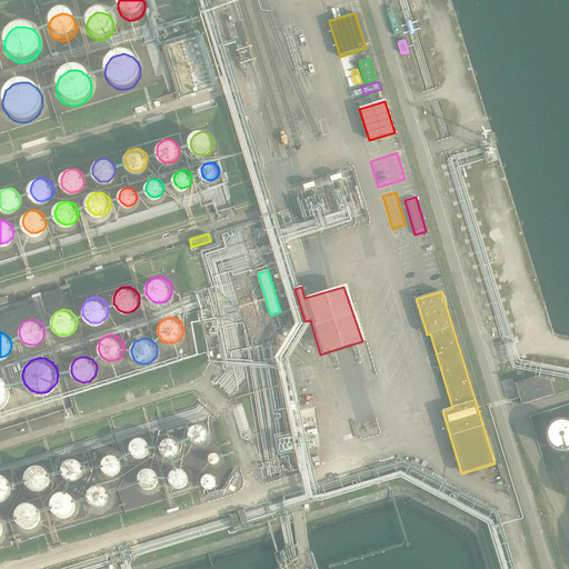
[(517,380),(523,401),(556,392),(551,377),(539,373),(517,380)]
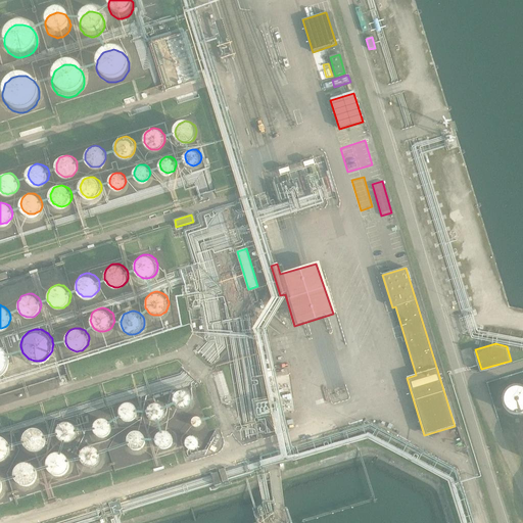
[(8,364),(8,361),(8,358),(7,354),(6,351),(4,349),(2,347),(0,345),(0,373),(1,373),(3,371),(5,369),(7,366),(8,364)]
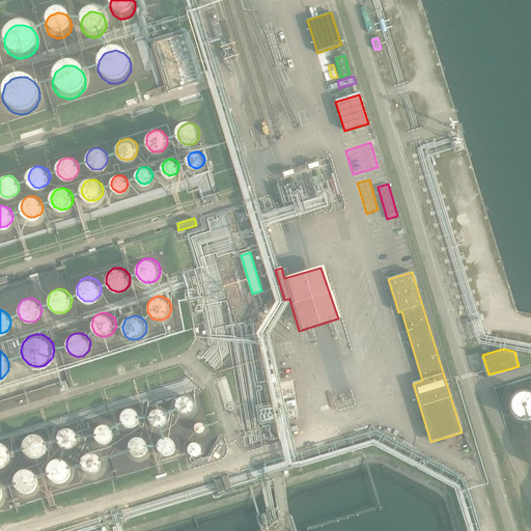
[(530,402),(530,400),(530,396),(530,397),(530,394),(529,392),(527,390),(525,388),(523,387),(520,387),(516,387),(514,388),(512,389),(510,390),(508,392),(507,395),(506,397),(506,400),(507,402),(508,406),(509,408),(511,410),(513,411),(516,412),(520,412),(522,411),(525,411),(527,409),(529,407),(530,404),(530,402)]
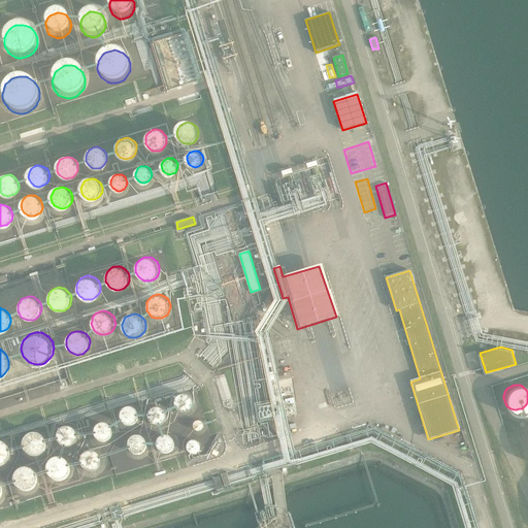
[(193,404),(194,401),(193,397),(191,395),(188,393),(185,392),(182,393),(178,394),(176,397),(175,400),(175,403),(177,406),(179,408),(183,410),(186,410),(189,409),(192,407),(193,404)]
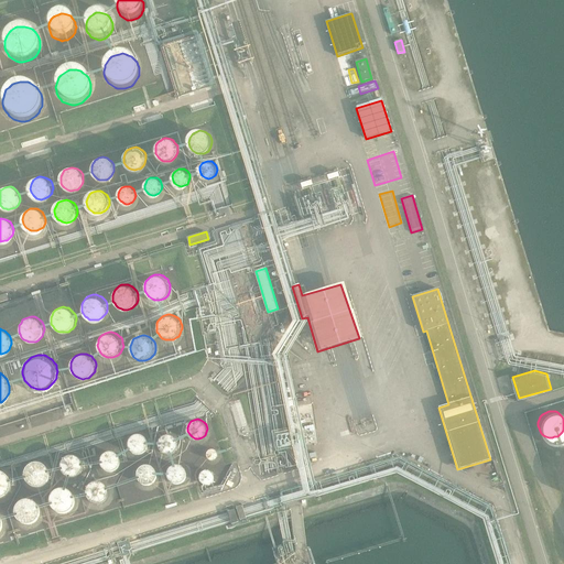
[(149,445),(150,442),(149,438),(147,436),(144,434),(141,433),(138,432),(134,433),(132,435),(130,437),(129,441),(129,444),(130,447),(132,449),(136,452),(139,453),(142,452),(145,451),(148,448),(149,445)]
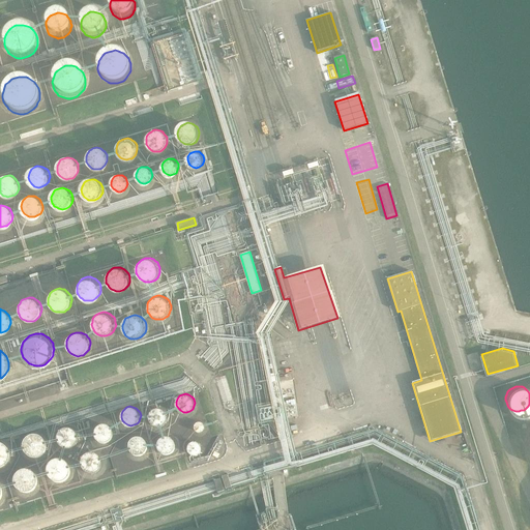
[(168,417),(167,415),(167,412),(166,410),(164,409),(162,407),(159,406),(156,406),(154,407),(152,407),(150,409),(148,411),(147,413),(147,415),(147,418),(147,420),(149,422),(150,424),(152,425),(155,427),(157,427),(159,427),(162,425),(164,423),(166,422),(167,419),(168,417)]
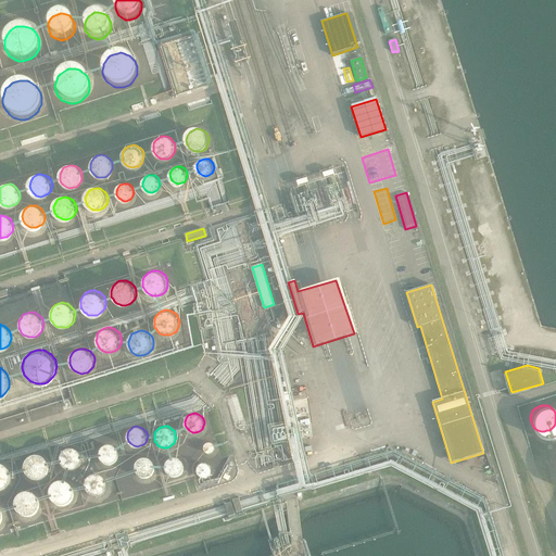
[(119,456),(119,453),(118,451),(117,447),(115,446),(112,445),(109,444),(106,445),(103,446),(101,449),(100,452),(100,454),(100,457),(101,459),(103,463),(105,464),(109,465),(112,465),(114,464),(117,462),(118,459),(119,456)]
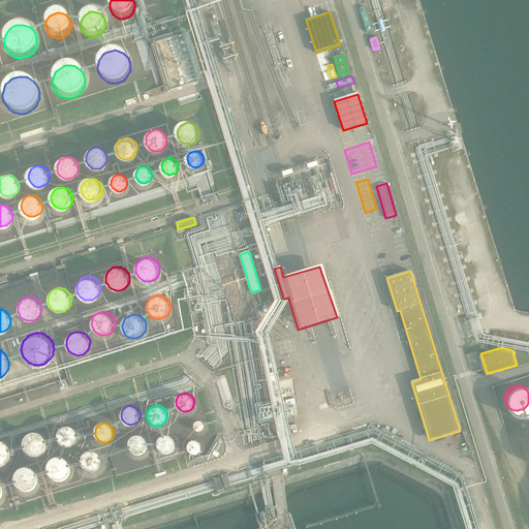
[(76,441),(76,438),(75,435),(74,432),(72,430),(70,429),(67,428),(64,428),(61,429),(59,431),(57,433),(55,435),(55,438),(55,441),(56,444),(58,446),(60,448),(63,449),(66,449),(68,449),(71,448),(73,446),(75,444),(76,441)]
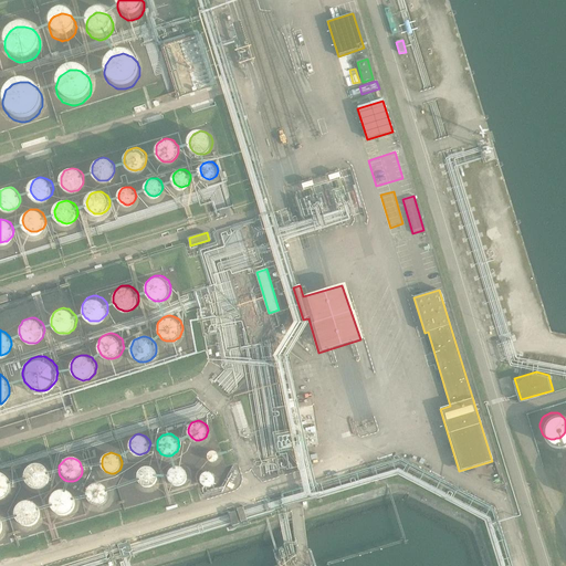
[(50,477),(49,472),(48,470),(46,469),(44,467),(42,465),(38,464),(34,465),(31,468),(29,469),(28,471),(27,473),(27,475),(27,478),(27,480),(29,484),(31,485),(33,486),(37,488),(39,488),(42,486),(45,485),(48,483),(49,481),(49,479),(50,477)]
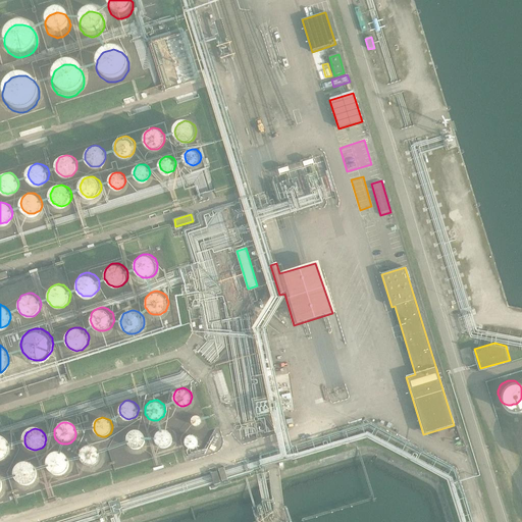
[(145,439),(145,436),(145,433),(143,431),(141,429),(138,428),(135,428),(132,429),(129,431),(127,433),(126,436),(127,439),(128,442),(131,445),(133,446),(136,447),(139,446),(142,445),(144,442),(145,439)]
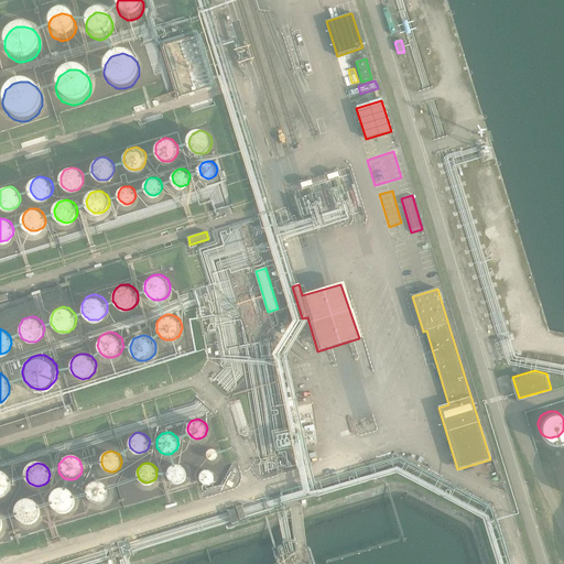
[(186,476),(187,473),(186,469),(185,467),(183,465),(180,464),(177,464),(174,465),(172,466),(170,468),(169,472),(169,475),(170,477),(172,479),(174,481),(177,481),(181,481),(183,480),(185,478),(186,476)]
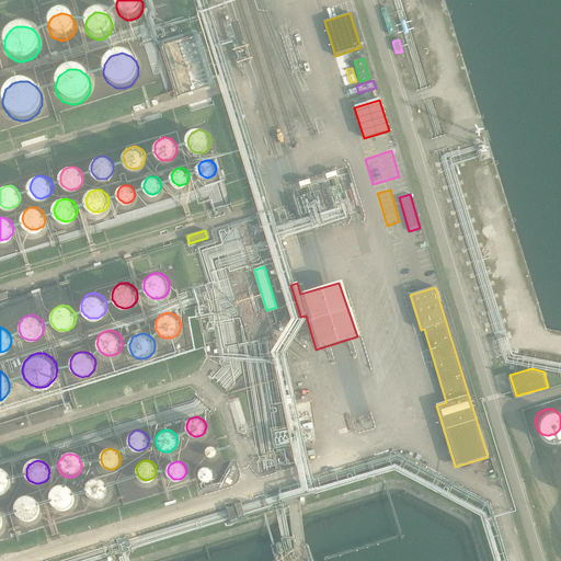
[(214,476),(214,472),(214,470),(212,467),(209,466),(206,465),(204,465),(201,466),(198,467),(196,469),(196,472),(196,476),(197,478),(199,480),(202,482),(205,482),(207,482),(210,481),(213,479),(214,476)]
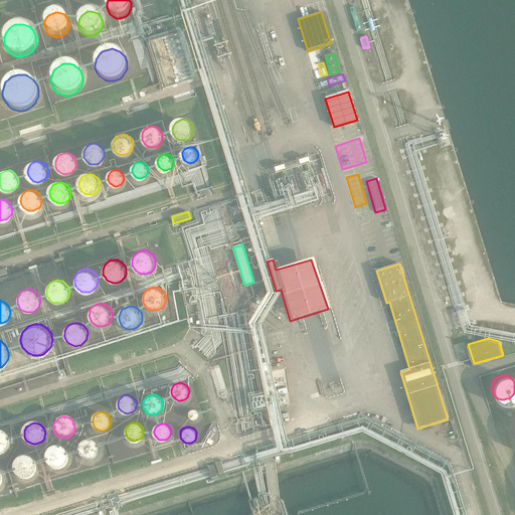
[(9,447),(9,444),(9,442),(8,439),(7,437),(5,435),(3,433),(1,432),(0,432),(0,456),(1,456),(3,455),(5,454),(7,452),(8,449),(9,447)]
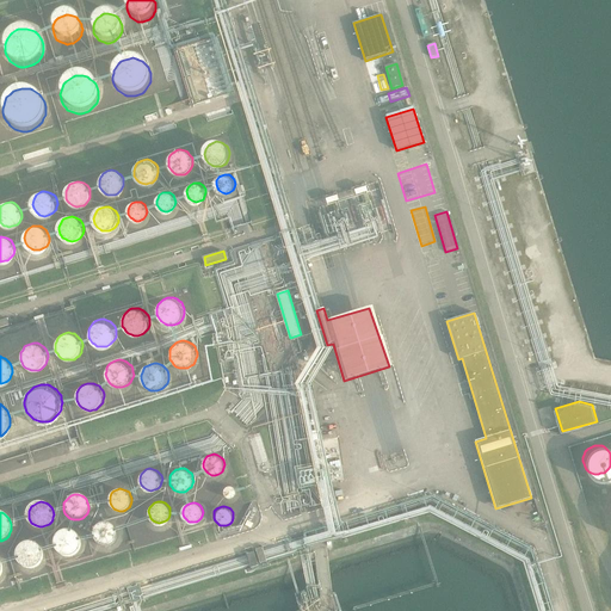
[(117,537),(117,535),(116,531),(115,529),(112,526),(110,525),(107,524),(104,524),(100,524),(98,525),(96,528),(94,530),(93,532),(92,536),(93,539),(94,542),(96,544),(98,547),(102,548),(104,548),(107,548),(110,547),(112,545),(115,543),(116,541),(117,537)]
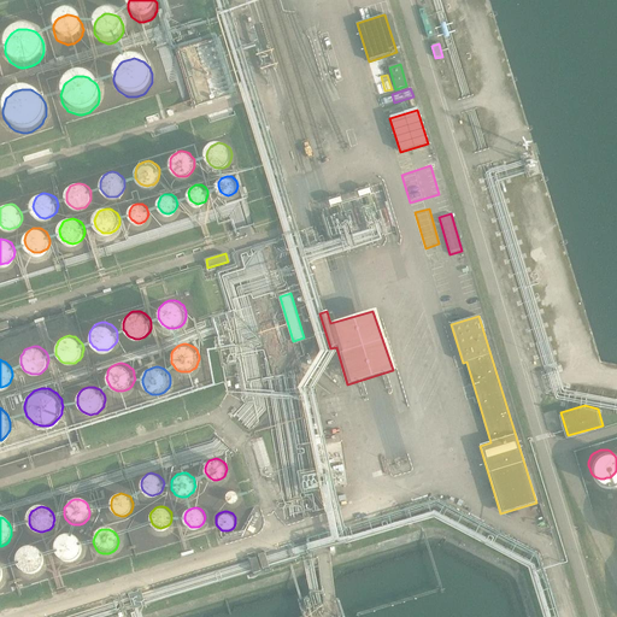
[(82,553),(82,550),(82,546),(81,544),(80,541),(77,539),(75,536),(71,535),(69,535),(65,535),(62,536),(59,539),(57,541),(56,544),(54,546),(54,550),(56,553),(57,556),(58,558),(60,560),(64,562),(66,563),(70,563),(74,562),(76,560),(78,558),(81,556),(82,553)]
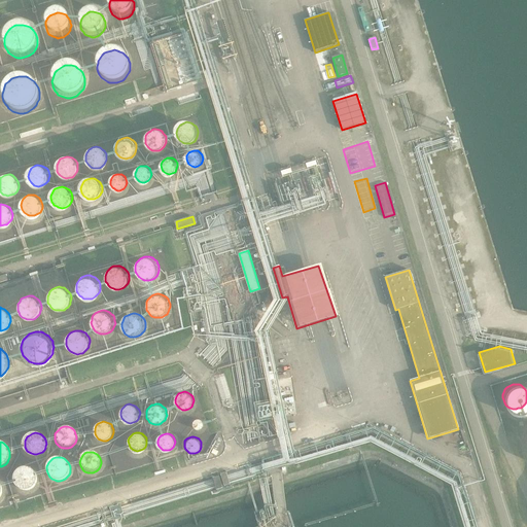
[(37,479),(37,478),(37,476),(36,473),(34,469),(31,467),(30,466),(27,466),(24,466),(22,467),(18,469),(15,472),(14,476),(14,478),(14,482),(15,484),(18,486),(20,488),(22,489),(25,490),(27,489),(30,489),(33,487),(35,486),(36,484),(37,481),(37,479)]
